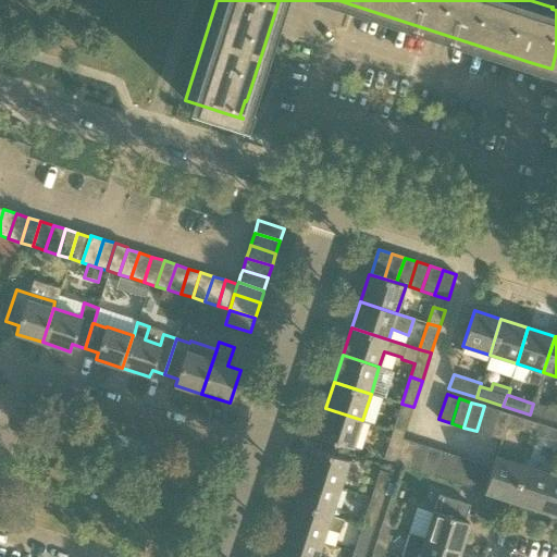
[(405,434),(413,407),(401,404),(393,430),(405,434)]
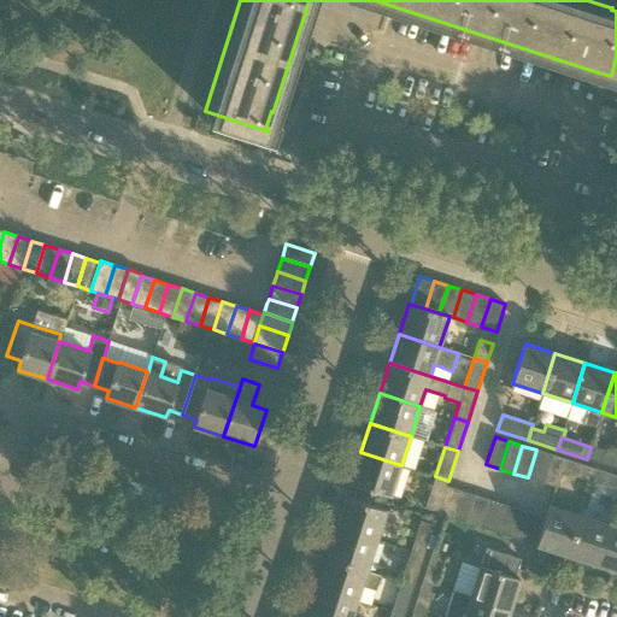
[(616,469),(616,466),(616,454),(591,447),(587,459),(616,469)]
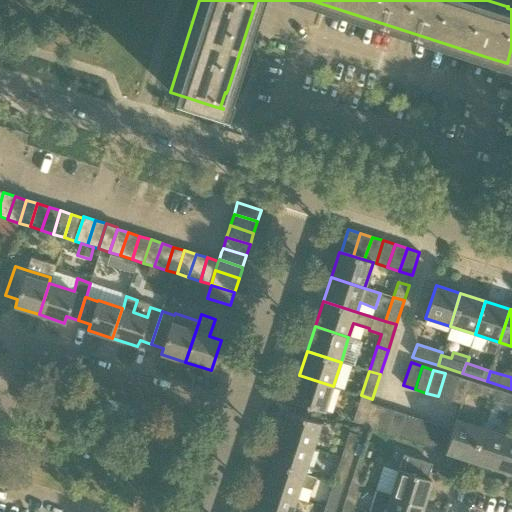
[(450,400),(457,378),(445,373),(438,396),(450,400)]
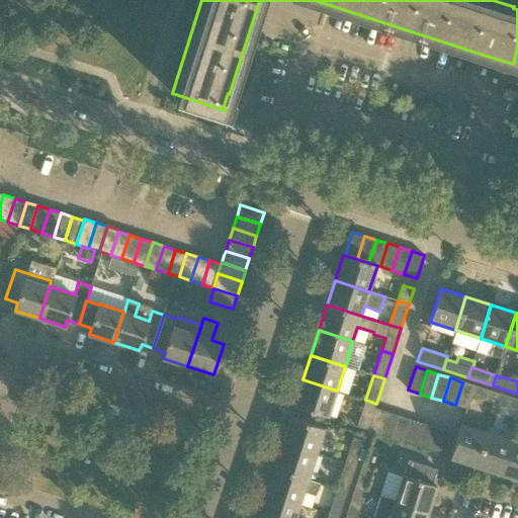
[(328,417),(337,391),(303,379),(294,406),(328,417)]
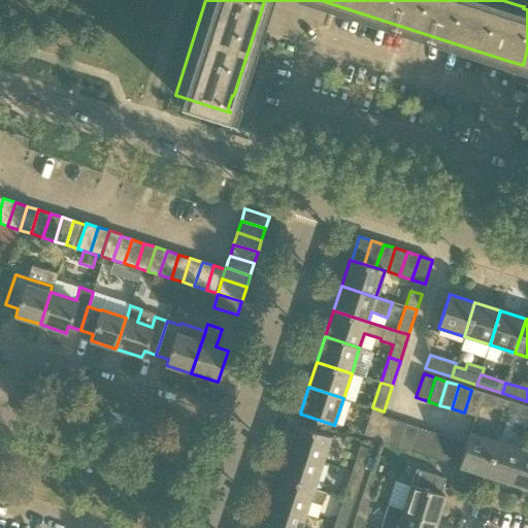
[(480,404),(483,393),(471,390),(464,413),(476,417),(481,404),(480,404)]
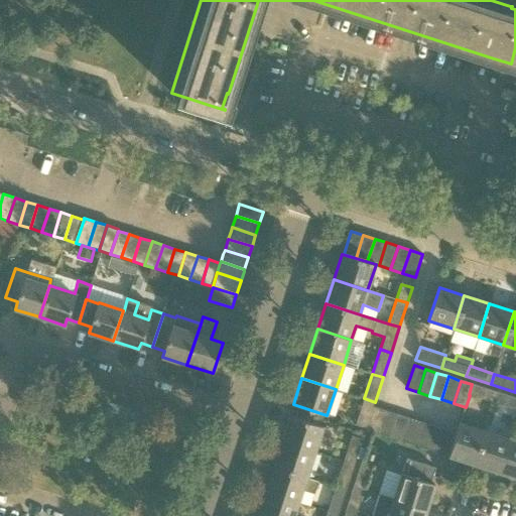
[(494,402),(497,392),(472,384),(469,395),(470,395),(494,402)]
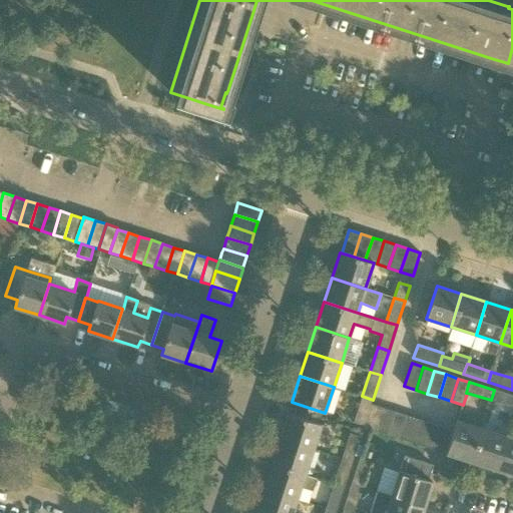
[(512,407),(512,396),(494,390),(491,400),(512,407)]
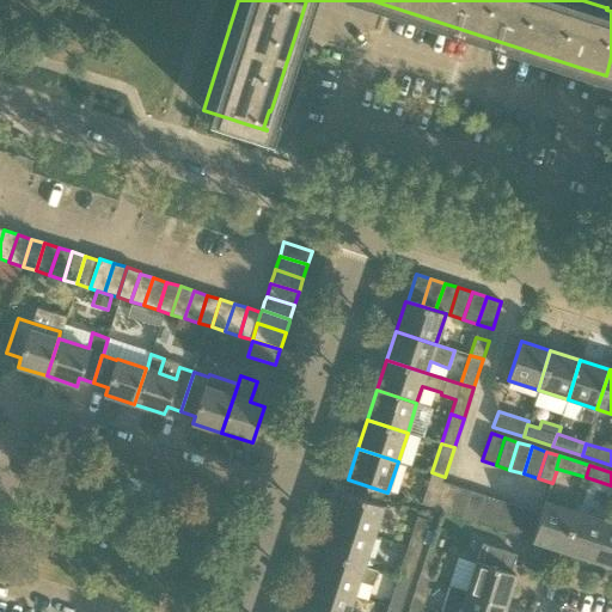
[(442,483),(445,477),(432,472),(422,503),(434,507),(442,483)]
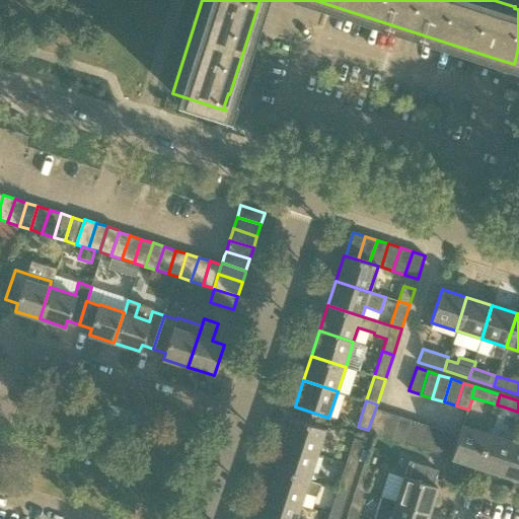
[(368,432),(379,436),(387,413),(375,410),(368,430),(368,432)]
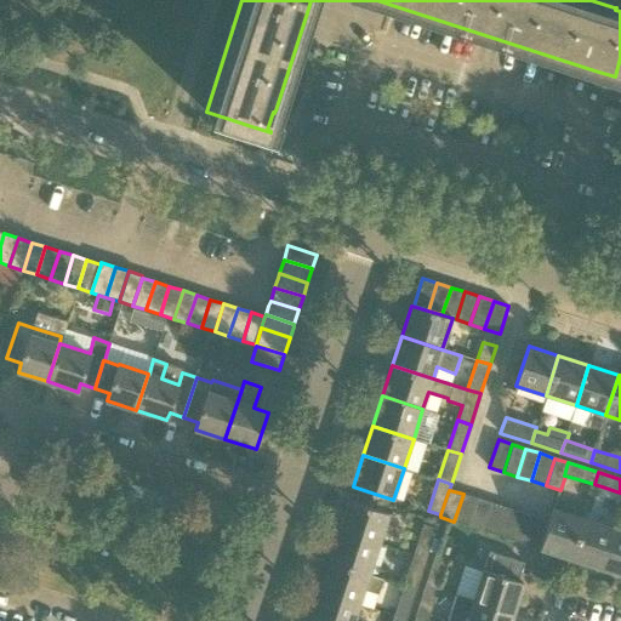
[(468,527),(477,499),(463,494),(454,522),(468,527)]
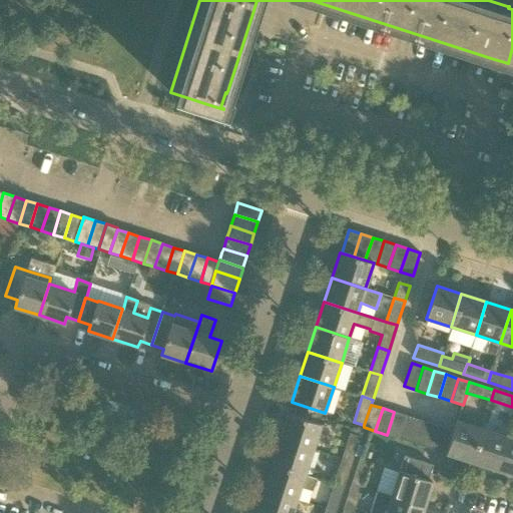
[(399,439),(406,416),(394,412),(387,435),(399,439)]
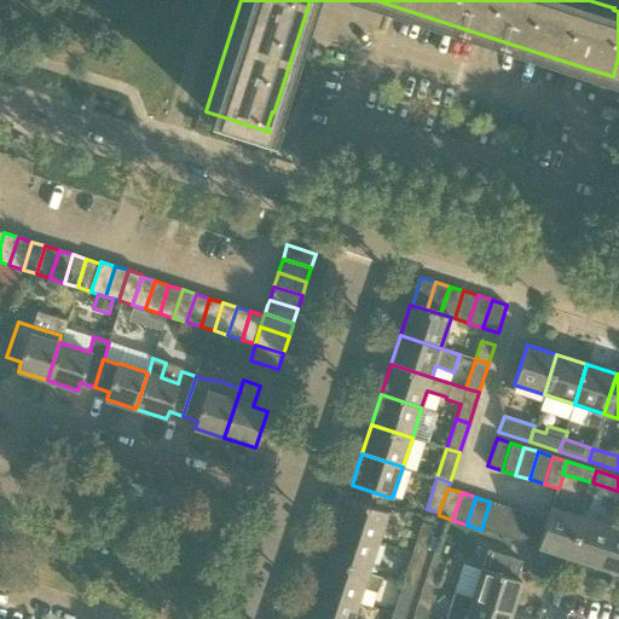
[(337,530),(379,542),(388,512),(347,499),(337,530)]
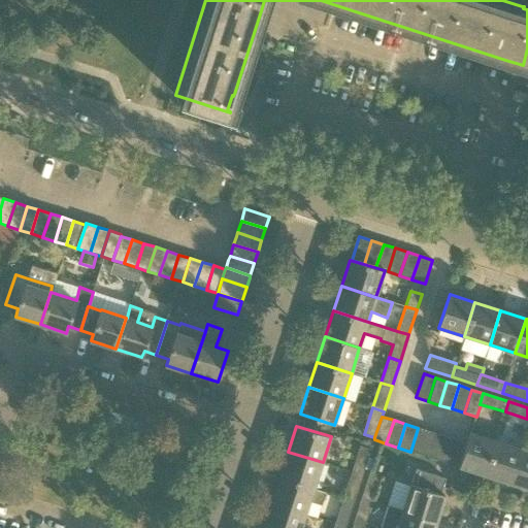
[(421,455),(429,431),(418,428),(410,452),(421,455)]
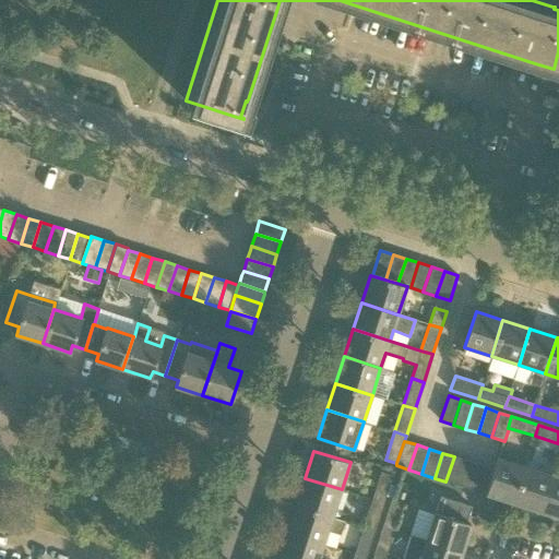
[(460,486),(467,461),(454,456),(445,482),(460,486)]
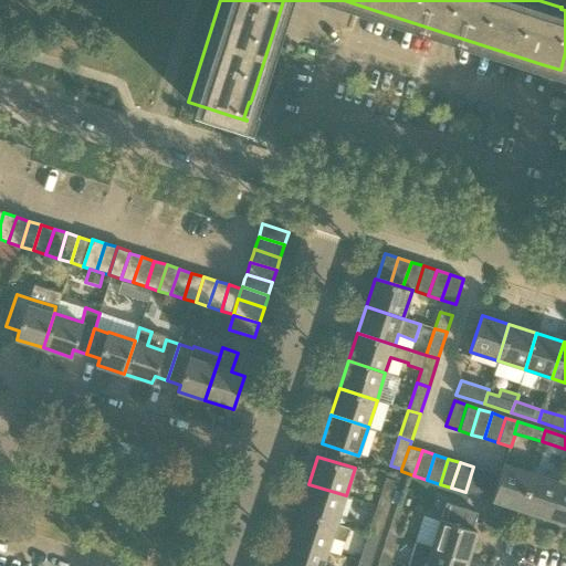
[(520,510),(532,473),(504,464),(492,501),(520,510)]
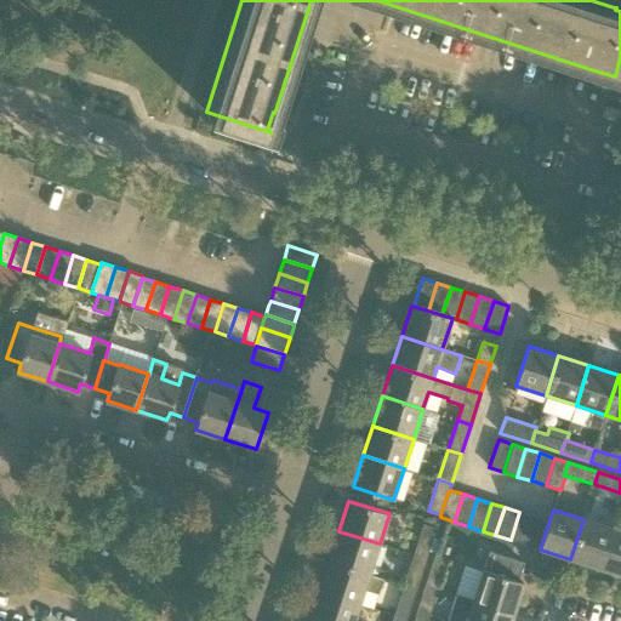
[(525,545),(533,517),(519,512),(511,540),(525,545)]
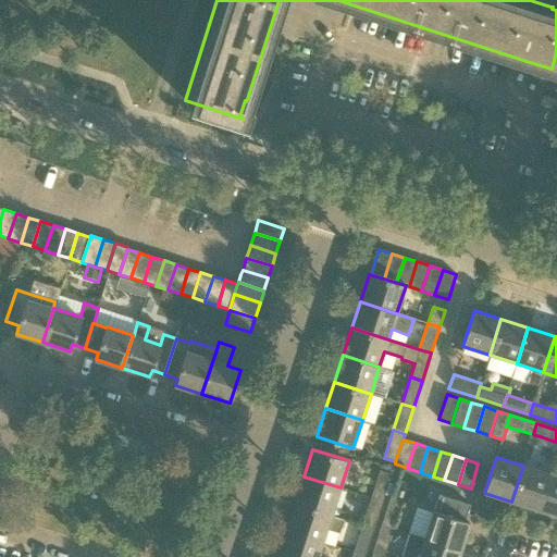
[(478,463),(471,489),(484,493),(492,468),(478,463)]
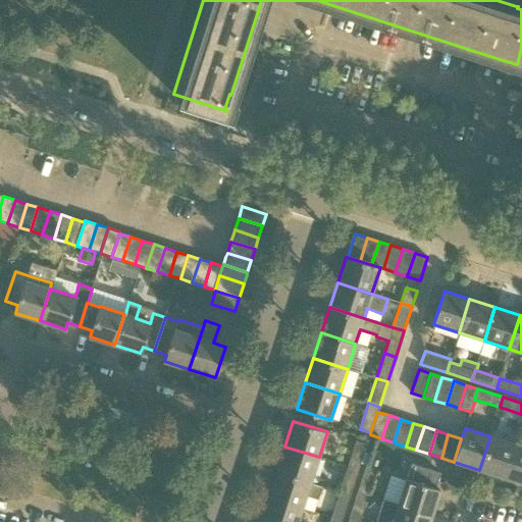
[(505,478),(515,445),(490,436),(479,470),(505,478)]
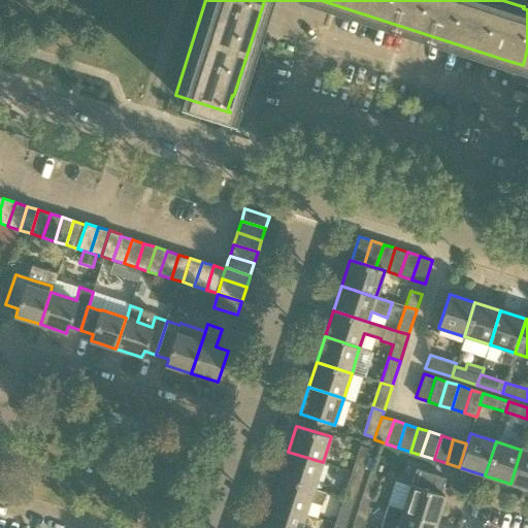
[(363,475),(367,460),(370,451),(360,447),(352,472),(363,475)]
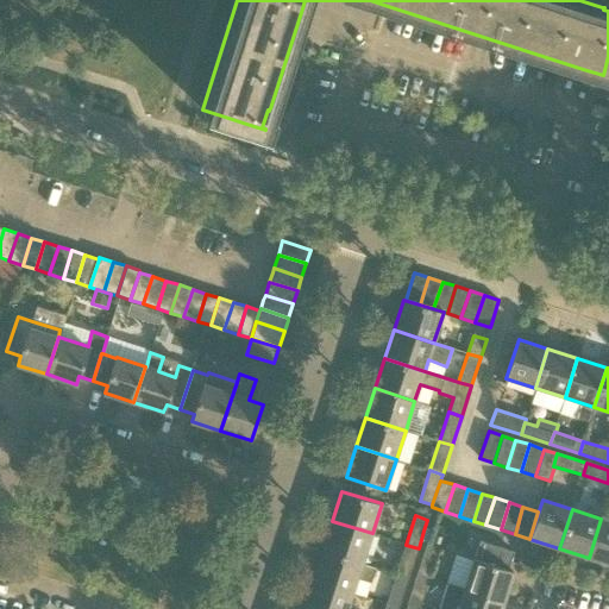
[(608,564),(608,520),(601,519),(589,558),(608,564)]
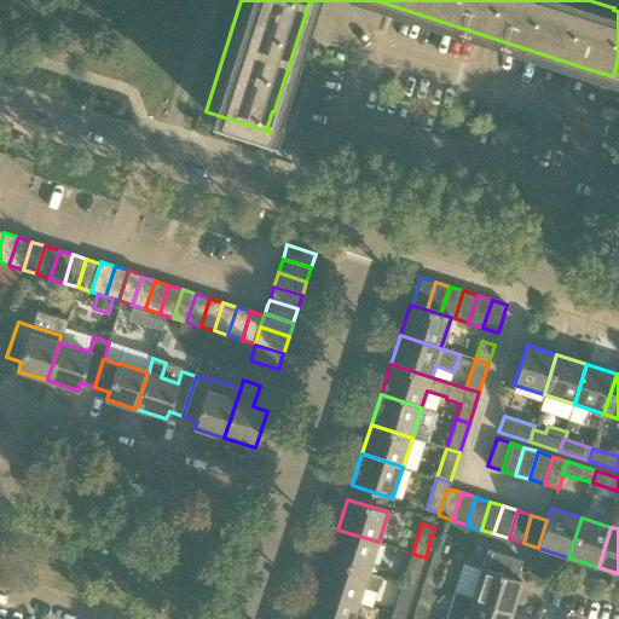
[(368,573),(379,542),(337,530),(328,560),(368,573)]
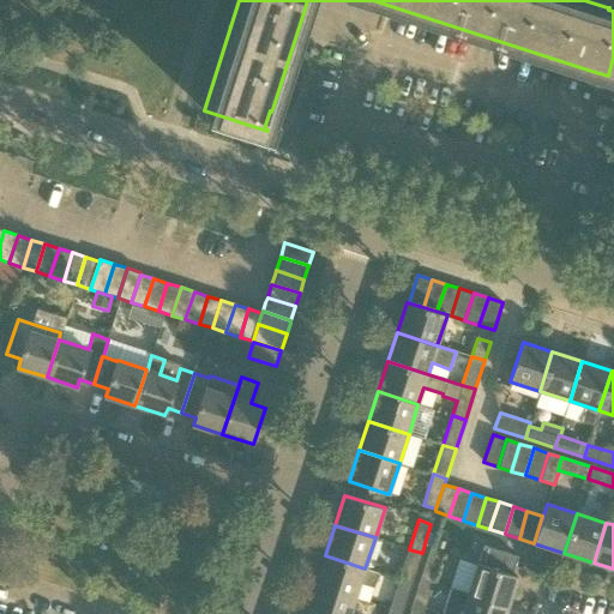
[(433,583),(439,565),(443,553),(431,548),(421,579),(433,583)]
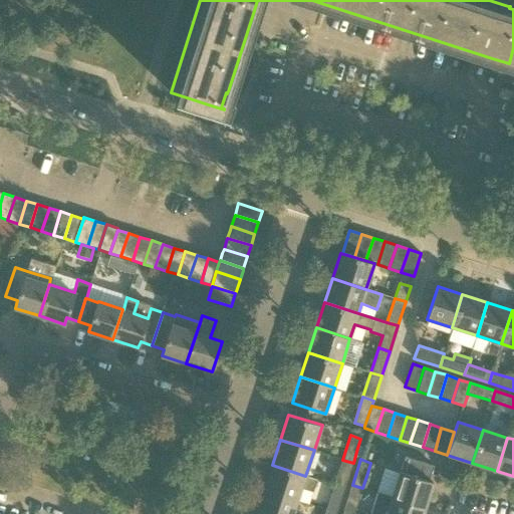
[(337,475),(347,479),(353,463),(342,460),(337,475)]
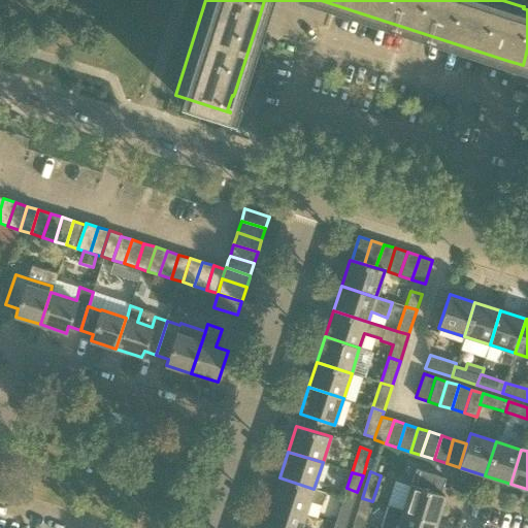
[(326,492),(314,489),(279,477),(271,502),(305,514),(309,501),(322,505),(326,492)]
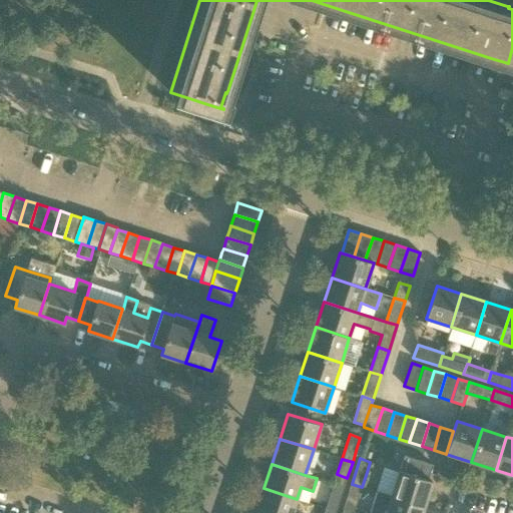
[(391,496),(424,507),(432,482),(399,471),(391,496)]
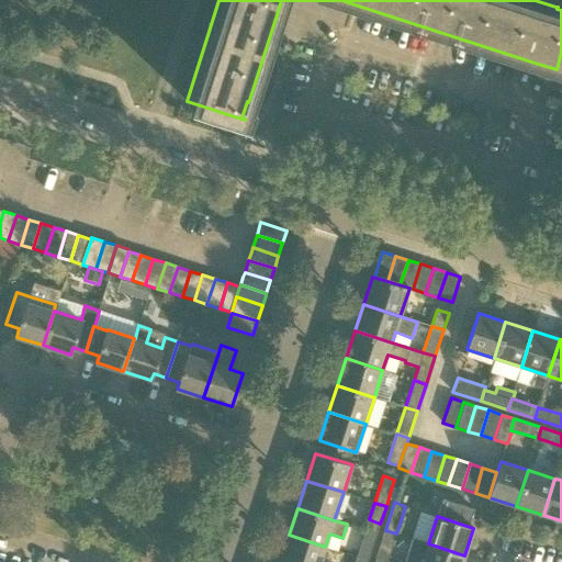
[(385,530),(380,547),(391,550),(396,534),(385,530)]
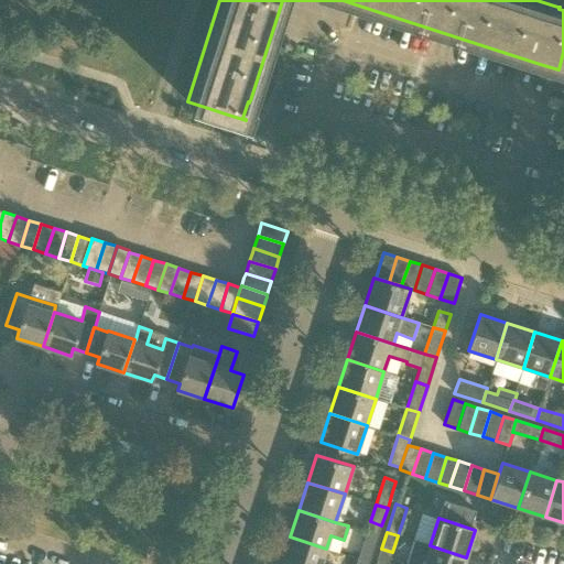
[(322,563),(326,549),(290,537),(281,563),(322,563)]
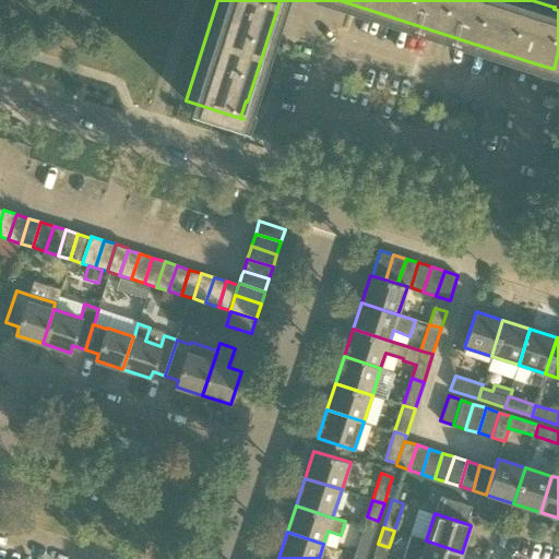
[(371,542),(360,537),(355,554),(366,558),(371,542)]
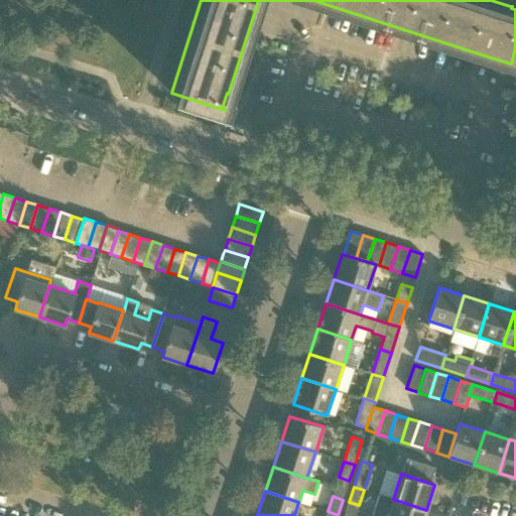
[(424,515),(426,510),(393,499),(387,515),(424,515)]
